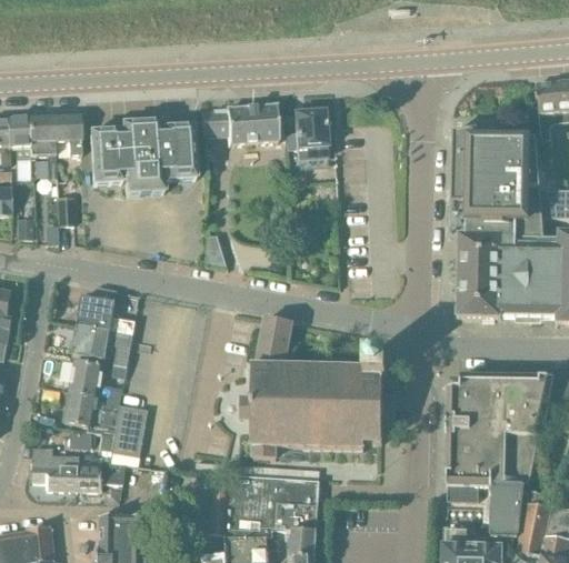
[(568,111),(568,79),(537,83),(538,96),(536,96),(538,114),(568,111)]
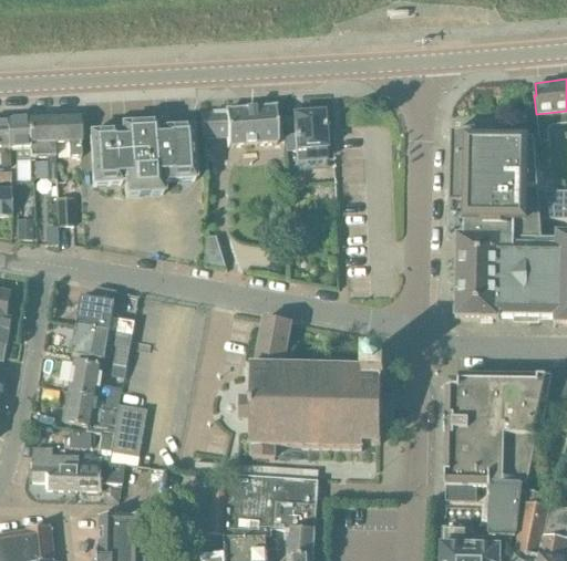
[(277,142),(276,126),(275,104),(200,110),(203,132),(203,136),(227,135),(227,144),(277,142)]
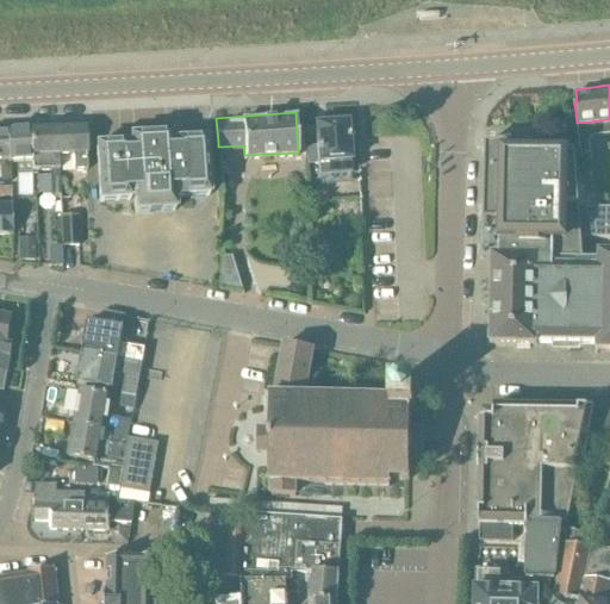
[(316,142),(307,142),(307,161),(317,160),(318,173),(350,170),(350,159),(348,131),(353,131),(352,120),(348,120),(347,118),(315,120),(316,142)]
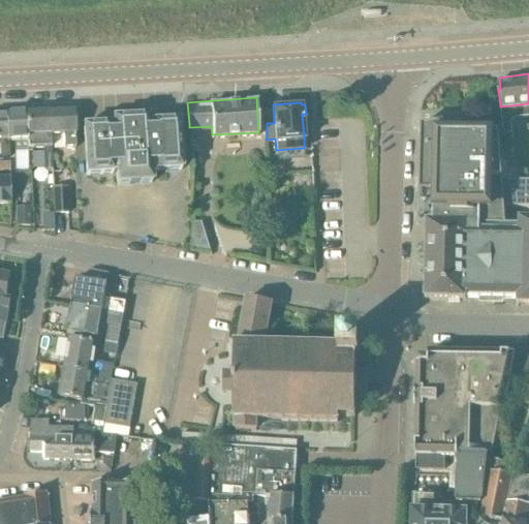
[(52,162),(51,132),(51,109),(27,110),(27,132),(31,133),(32,144),(43,144),(43,162),(52,162)]
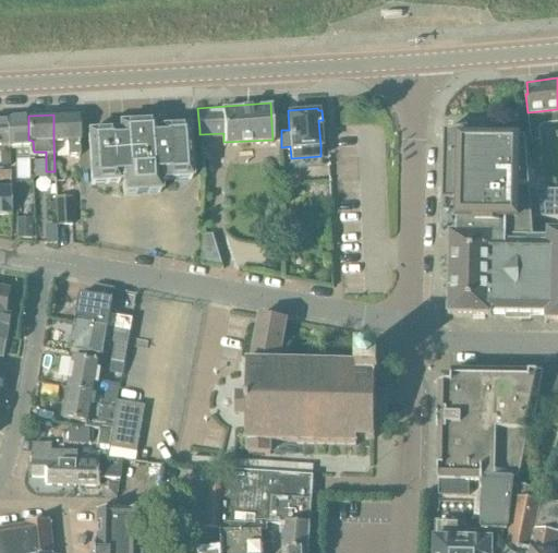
[(53,140),(67,139),(68,154),(80,153),(79,136),(77,115),(53,115),(53,140)]
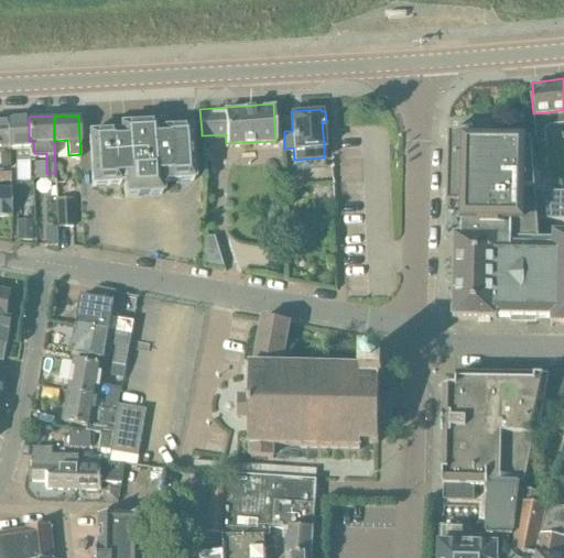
[(29,117),(8,118),(9,148),(14,148),(15,157),(33,156),(33,153),(34,153),(33,142),(29,141),(29,117)]
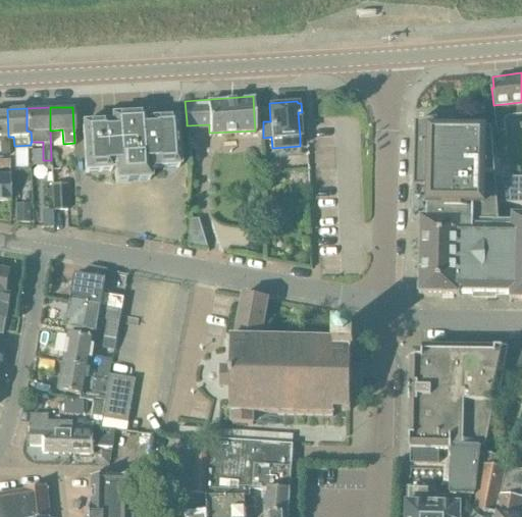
[(8,152),(8,137),(7,109),(0,109),(0,142),(1,153),(8,152)]
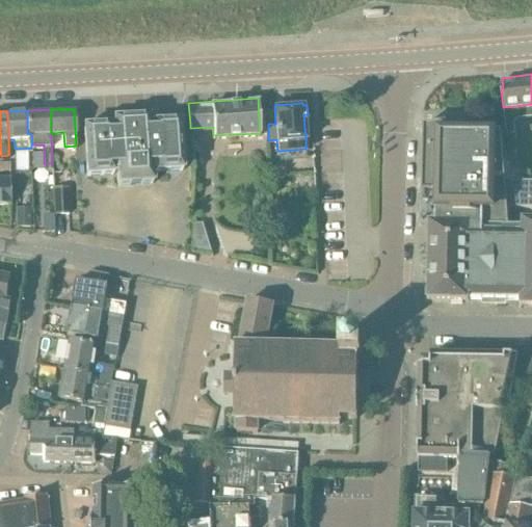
[(113,113),(114,122),(114,123),(110,124),(110,122),(84,124),(86,173),(113,172),(113,169),(116,169),(117,182),(153,181),(152,167),(155,167),(156,169),(182,167),(180,117),(143,120),(143,122),(139,122),(139,112),(113,113)]
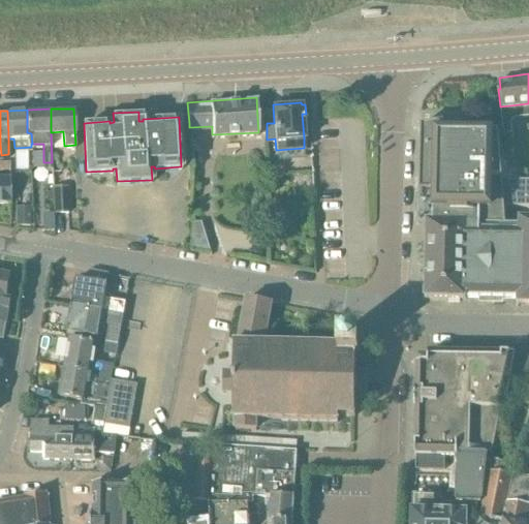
[(504,203),(502,177),(499,128),(483,128),(483,117),(422,121),(419,189),(434,189),(433,217),(427,217),(425,295),(466,296),(466,294),(518,295),(517,301),(528,301),(528,215),(519,215),(514,215),(514,214),(505,214),(504,203)]
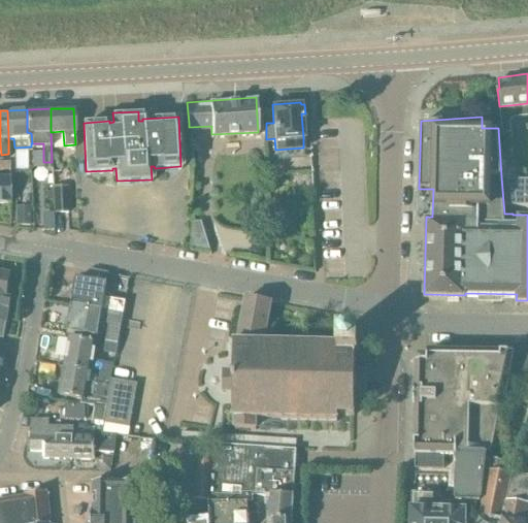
[(0,167),(10,167),(9,159),(0,158),(0,167)]
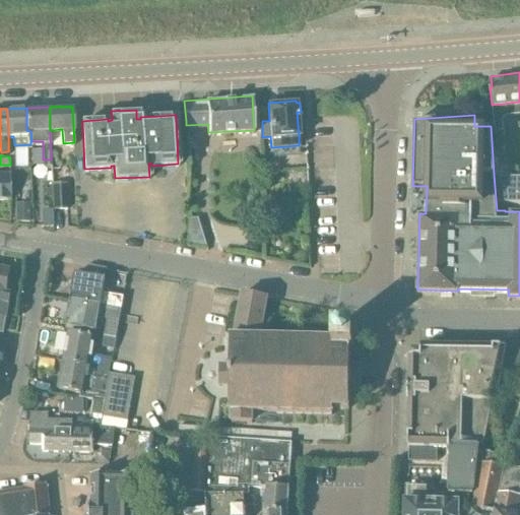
[(0,196),(10,197),(10,171),(0,171),(0,196)]
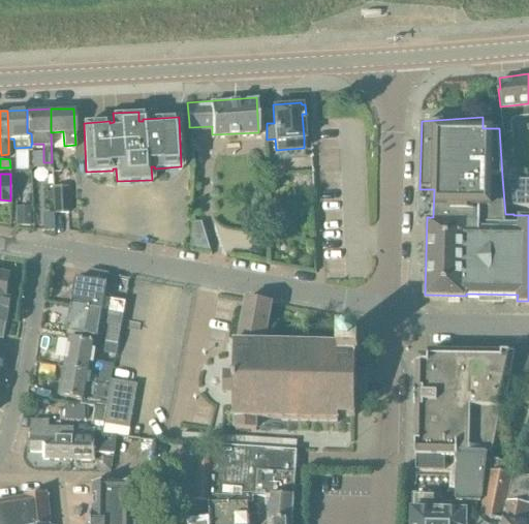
[(528,177),(502,177),(504,203),(528,203),(528,177)]
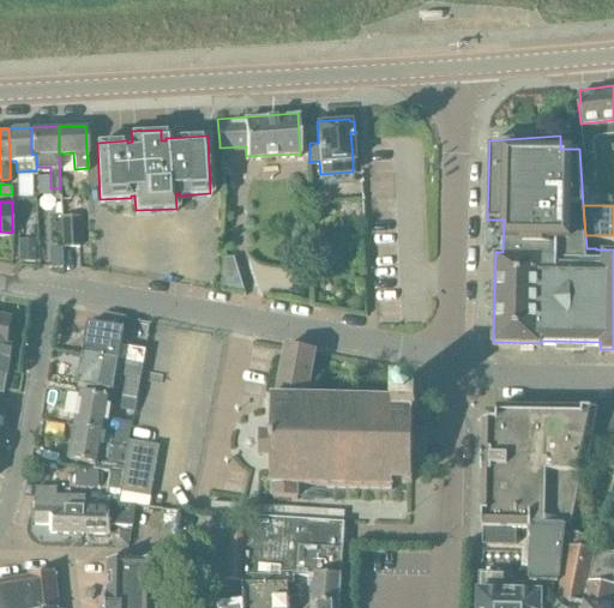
[(79,244),(78,220),(78,211),(61,211),(61,220),(62,244),(79,244)]
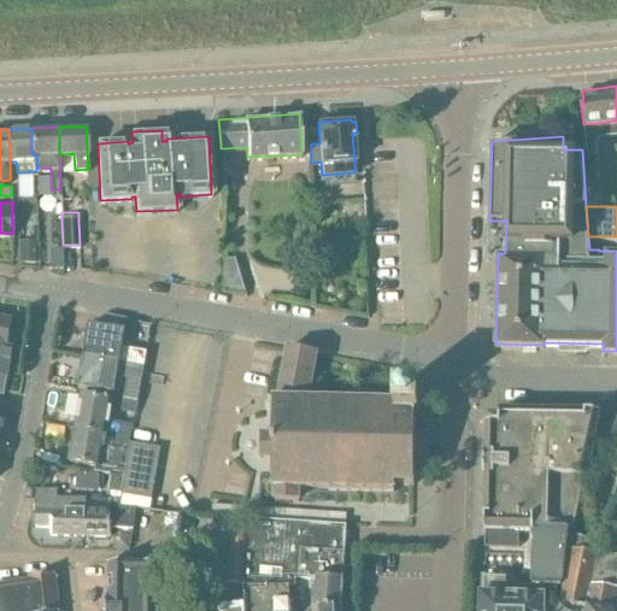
[(35,236),(18,238),(19,259),(36,258),(35,236)]
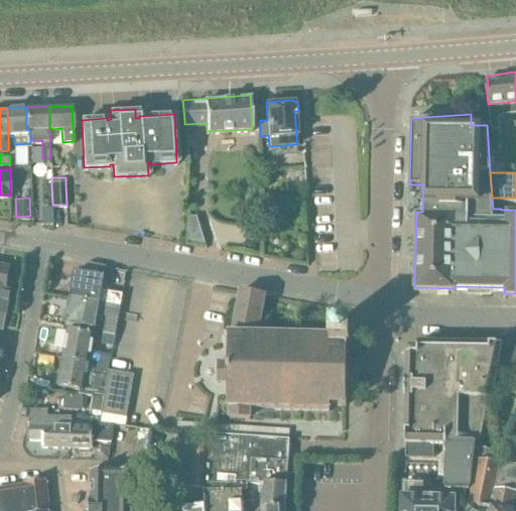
[(45,208),(40,214),(40,221),(53,221),(52,208),(45,208)]
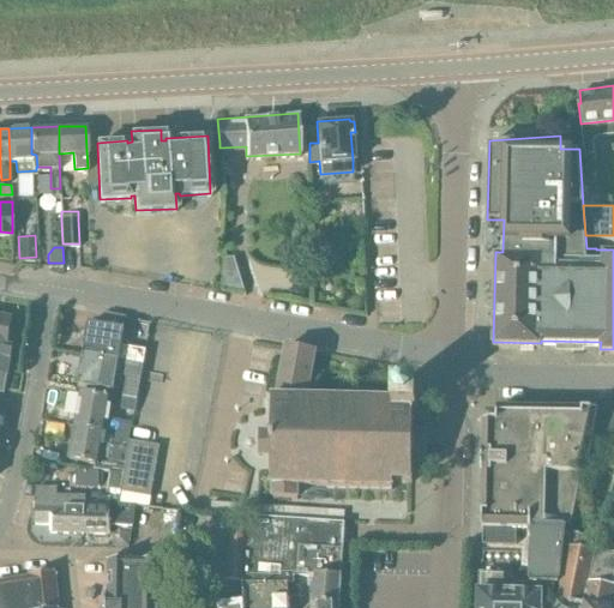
[(0,387),(4,389),(12,342),(7,341),(12,315),(0,313),(0,387)]
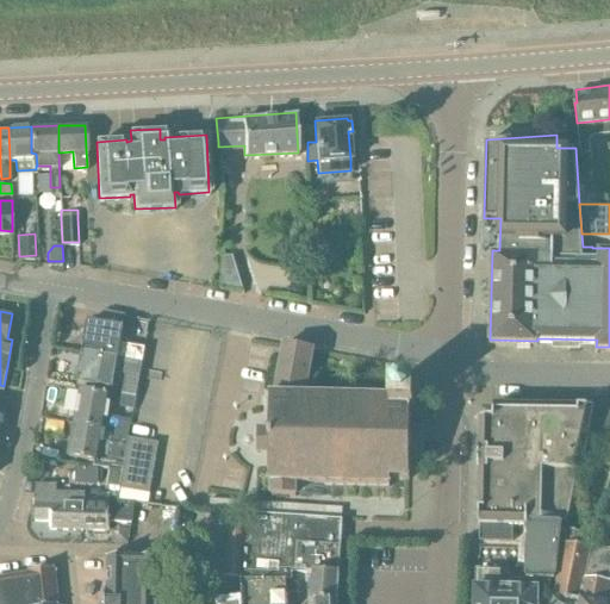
[(83,349),(143,359),(145,346),(120,341),(124,323),(88,317),(83,349)]
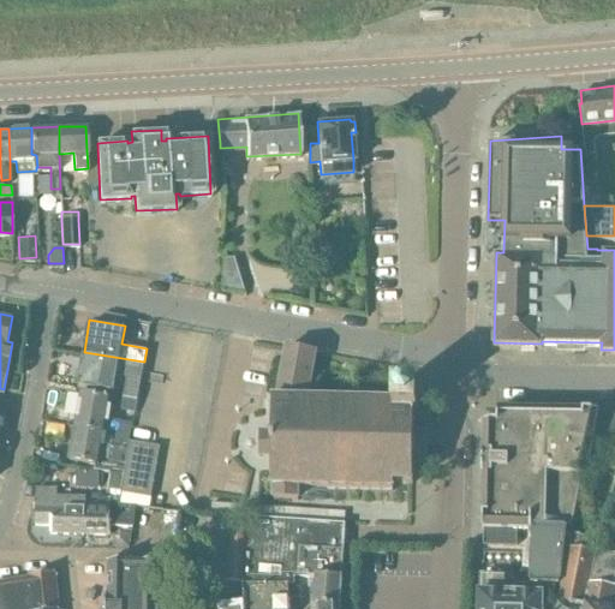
[(413,479),(413,457),(424,457),(424,469),(427,469),(427,418),(425,418),(424,429),(415,429),(415,409),(418,409),(418,384),(394,383),(394,399),(308,398),(316,348),(287,344),(278,396),(273,396),(273,429),(260,429),(260,454),(272,454),(272,483),(274,483),(274,496),(298,496),(299,484),(394,485),(394,479),(413,479)]
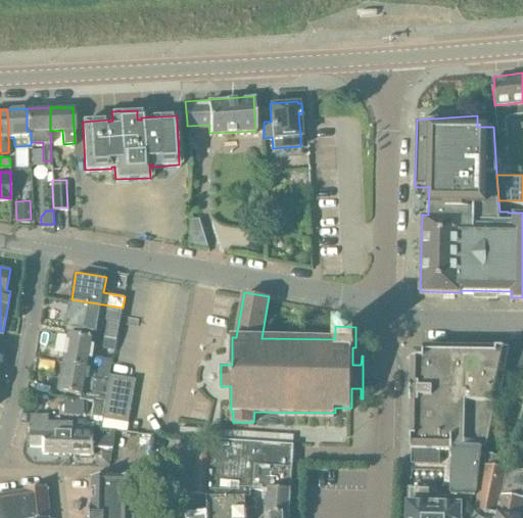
[(107,318),(104,334),(116,336),(117,331),(120,317),(121,317),(123,308),(72,299),(66,326),(96,331),(98,316),(107,318)]
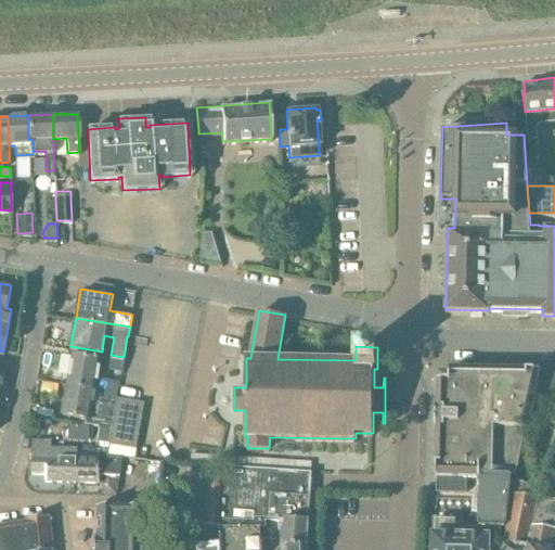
[(74,352),(68,382),(116,391),(118,379),(98,375),(101,357),(74,352)]
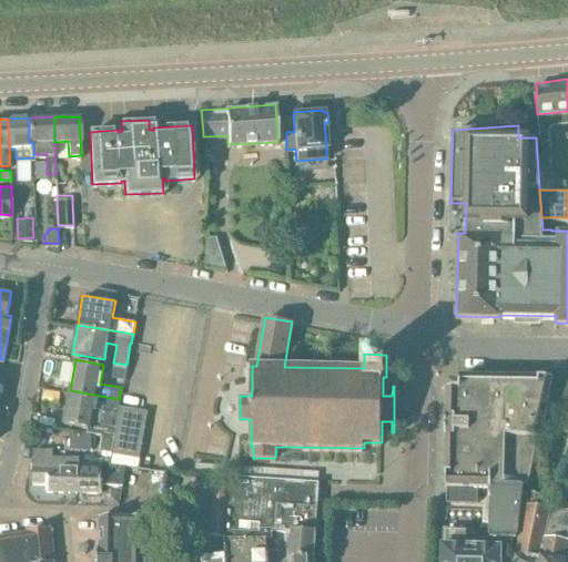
[(127,365),(113,363),(111,375),(124,377),(127,365)]
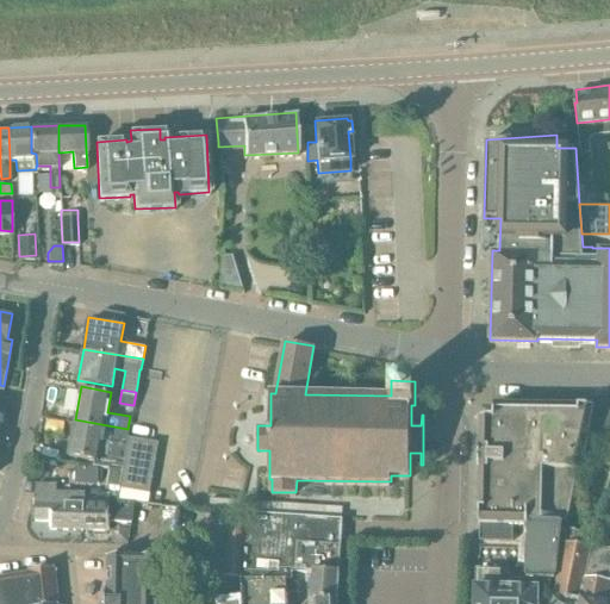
[(478,467),(480,467),(579,468),(583,458),(595,404),(481,402),(481,413),(480,444),(479,444),(478,467)]
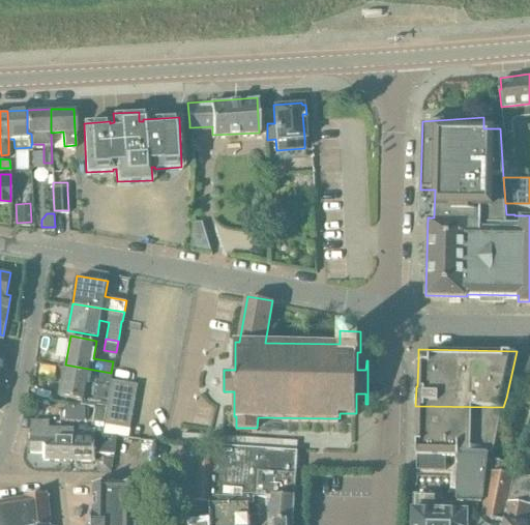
[(517,351),(506,398),(529,403),(529,354),(517,350),(517,351)]
